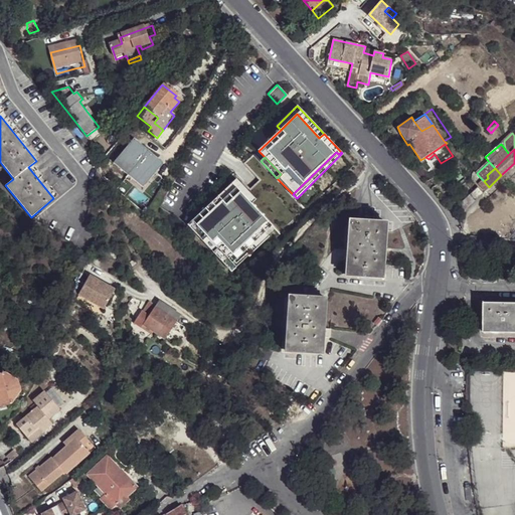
[(470,196),(478,189),(470,180),(462,187),(466,192),(470,196)]
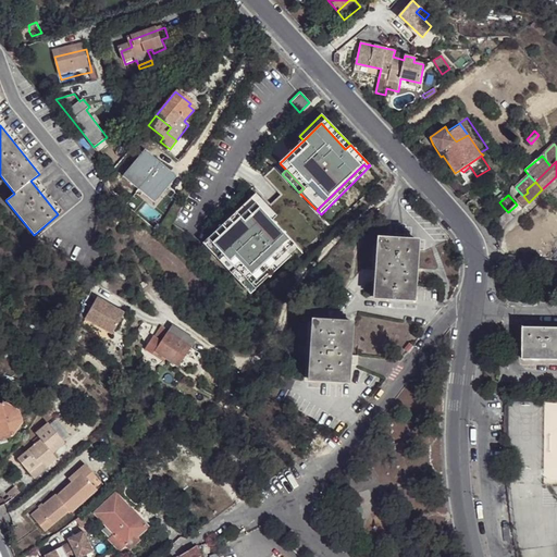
[(529,202),(523,196),(522,195),(517,200),(524,207),(529,202)]
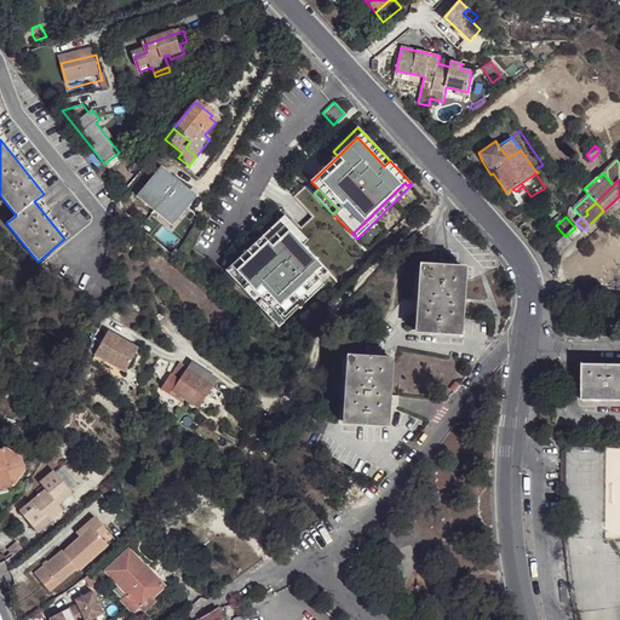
[(268,244),(285,227),(280,222),(250,251),(259,260),(268,251),(263,246),(267,242),(268,244)]
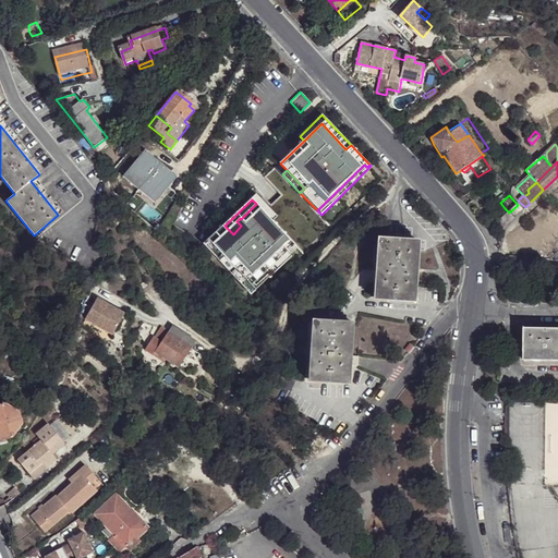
[(256,204),(274,221),(278,217),(262,199),(256,204)]
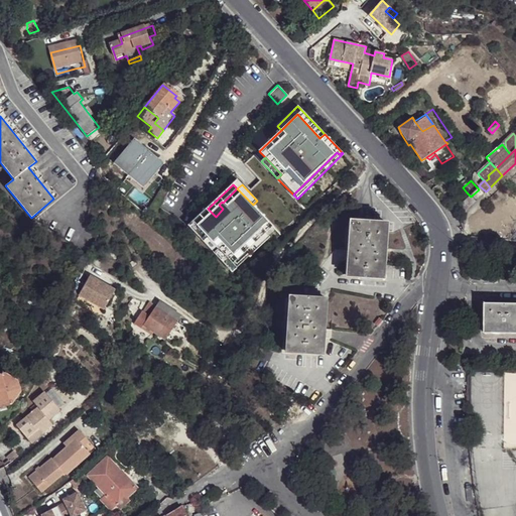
[(208,209),(195,223),(220,249),(216,254),(219,257),(223,252),(239,269),(254,253),(250,249),(267,233),(263,229),(270,223),(253,205),(237,188),(223,203),(222,202),(219,205),(223,209),(216,217),(208,209)]
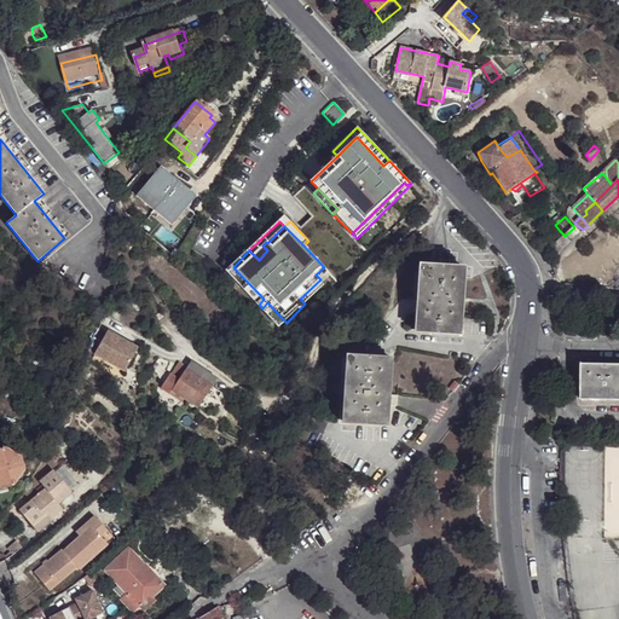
[(580,233),(574,227),(565,236),(571,242),(580,233)]
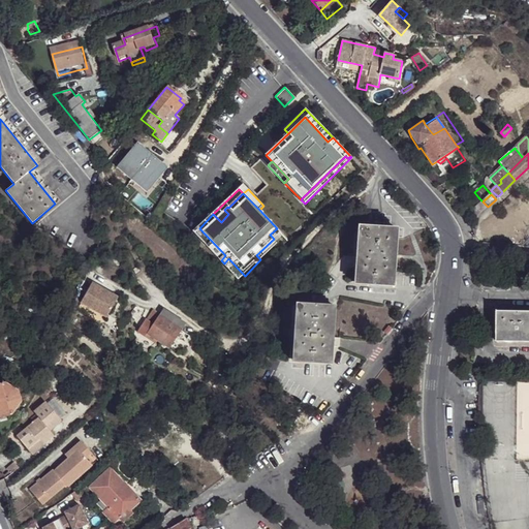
[(473,211),(478,216),(488,207),(483,201),(473,211)]
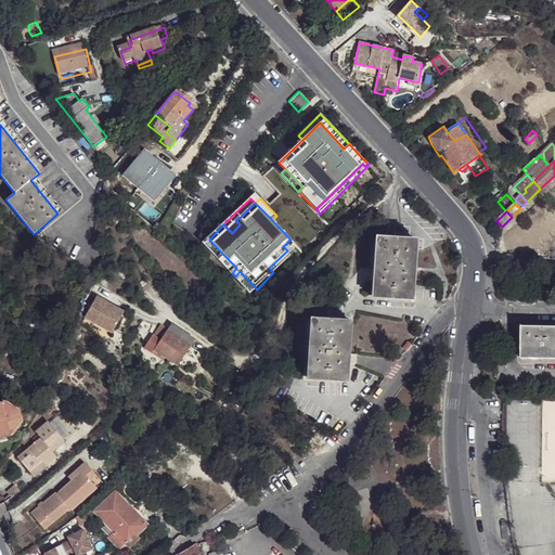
[(377,239),(372,295),(414,297),(417,241),(377,239)]
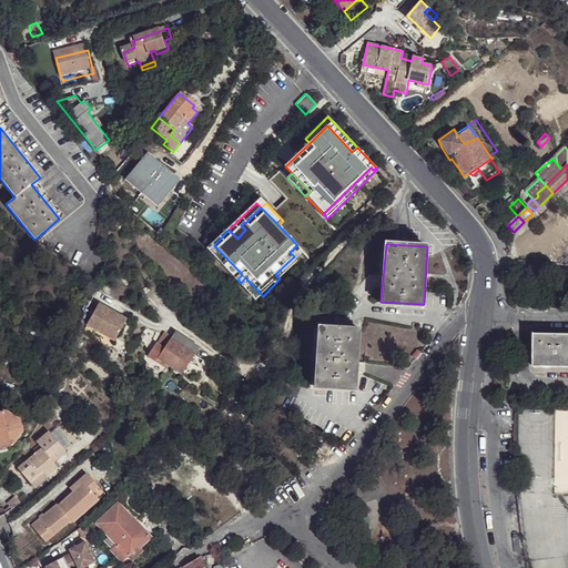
[(237,280),(242,274),(214,245),(209,250),(237,280)]
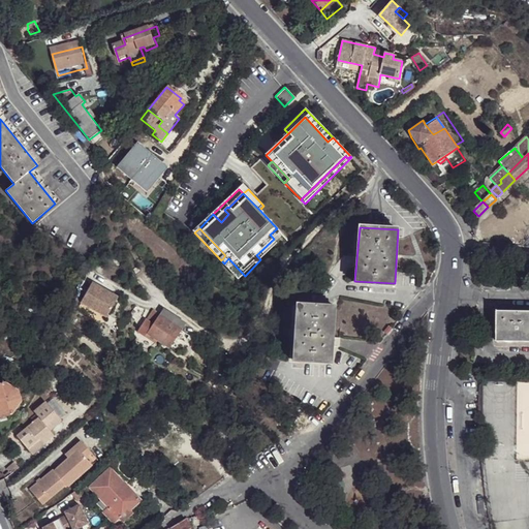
[(270,235),(274,239),(280,232),(277,228),(270,235)]
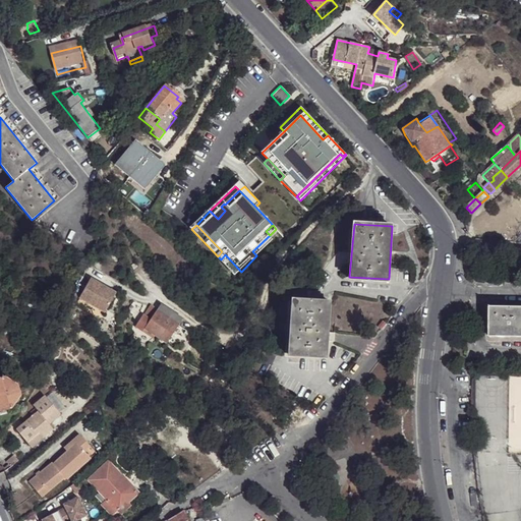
[(501,245),(519,244),(518,233),(496,235),(497,244),(501,245)]
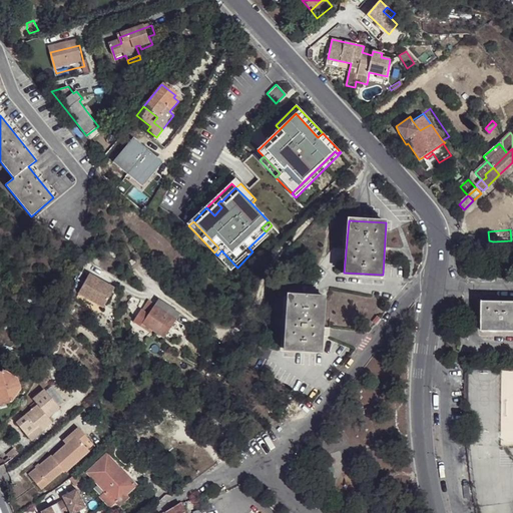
[(248,247),(252,251),(270,235),(266,231),(248,247)]
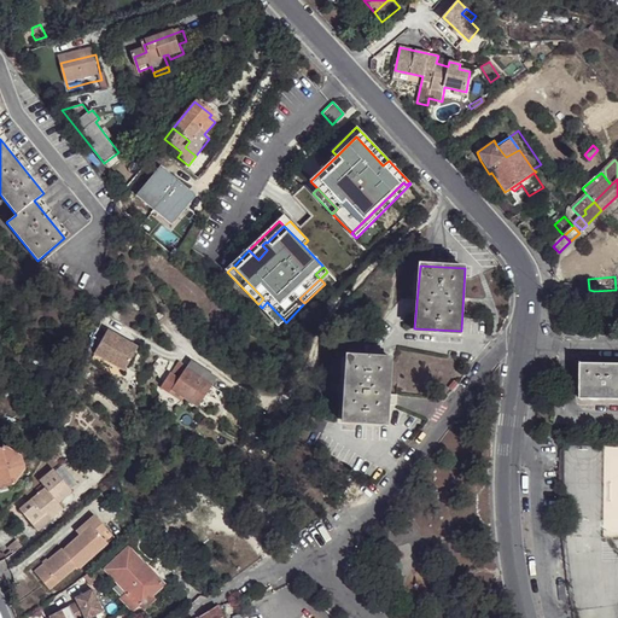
[(267,302),(262,308),(280,326),(286,322),(267,302)]
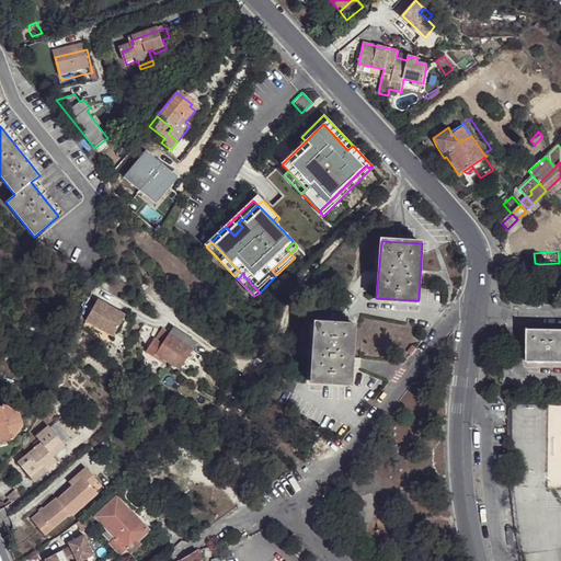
[(114,321),(88,306),(76,325),(102,341),(114,321)]
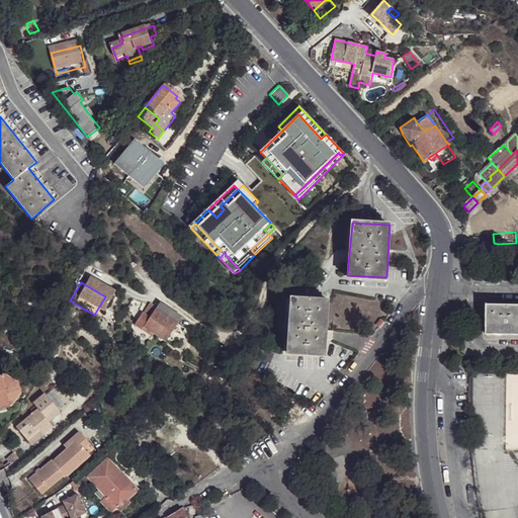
[(155,313),(177,326),(184,315),(156,298),(150,310),(155,313)]
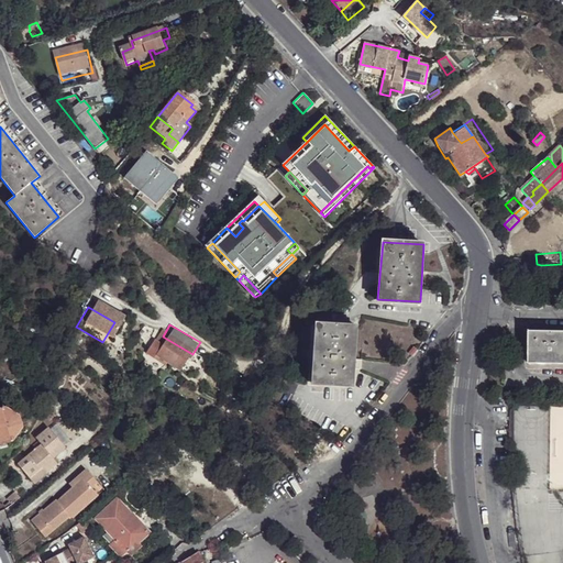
[(354,384),(357,328),(316,326),(311,382),(354,384)]
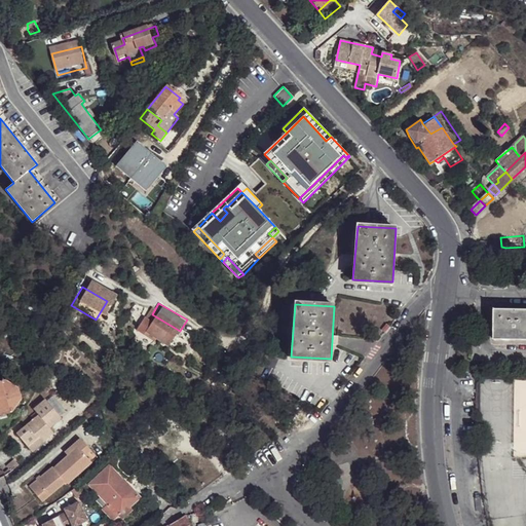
[(525,308),(495,308),(495,340),(525,340),(525,308)]
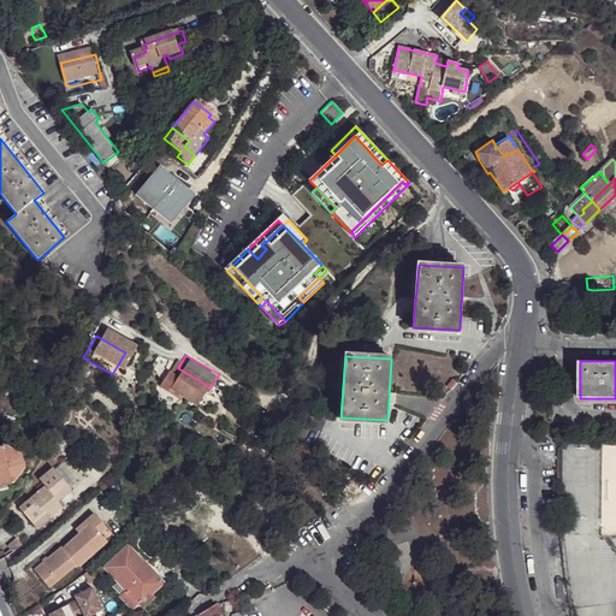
[(199,407),(211,388),(184,372),(181,377),(167,368),(160,381),(171,389),(199,407)]
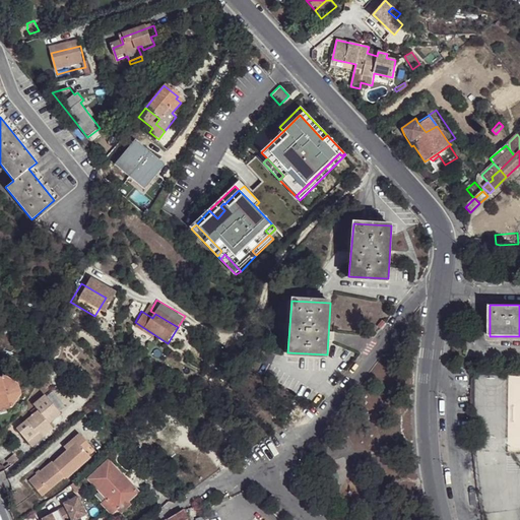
[(5,376),(0,377),(0,409),(12,406),(20,394),(17,383),(5,376)]
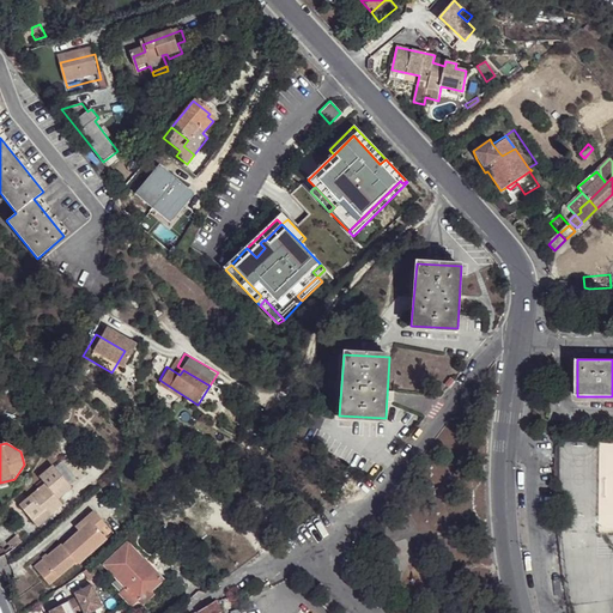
[(47,477),(59,491),(72,480),(54,459),(41,469),(47,477)]
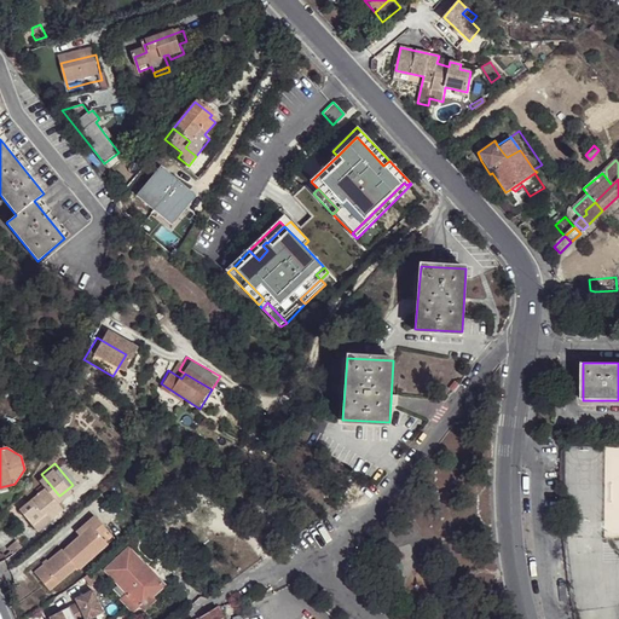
[(47,481),(22,503),(39,524),(65,502),(59,496),(47,481)]
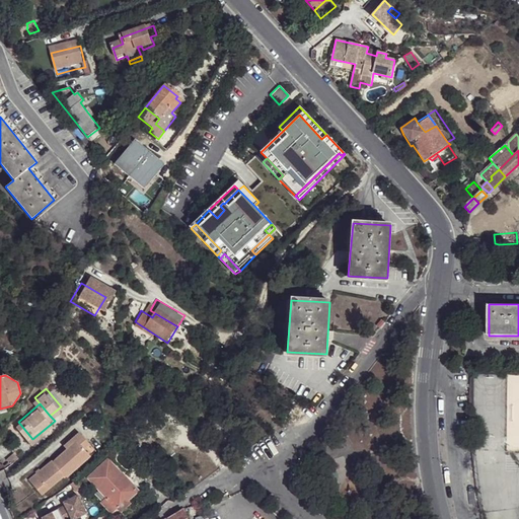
[(55,454),(70,441),(67,437),(52,450),(55,454)]
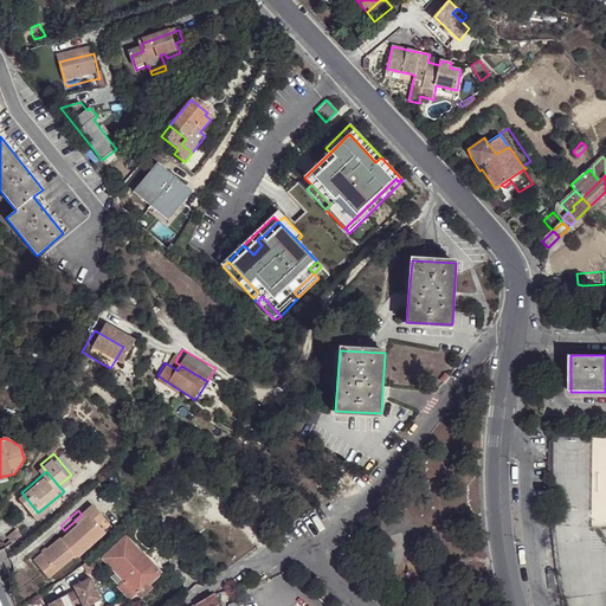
[(90,523),(82,515),(64,530),(47,545),(46,542),(20,566),(28,577),(36,569),(43,577),(60,560),(63,562),(91,537),(83,529),(90,523)]
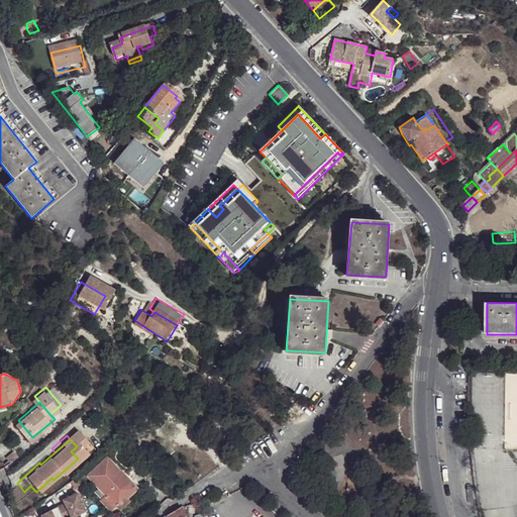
[(125,498),(127,500),(139,489),(122,471),(121,472),(108,456),(87,477),(105,496),(100,500),(112,513),(119,507),(117,504),(125,498)]
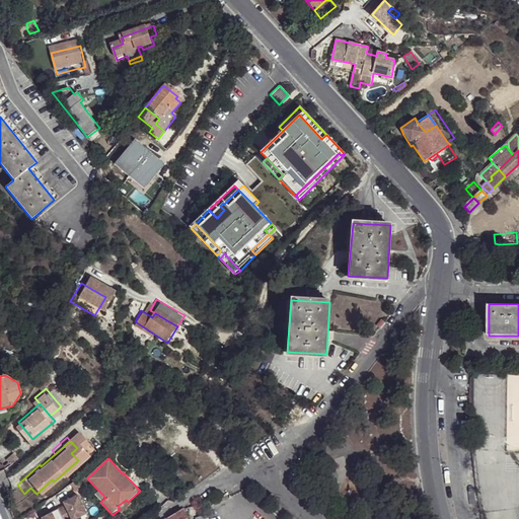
[(29,500),(36,494),(30,488),(24,494),(29,500)]
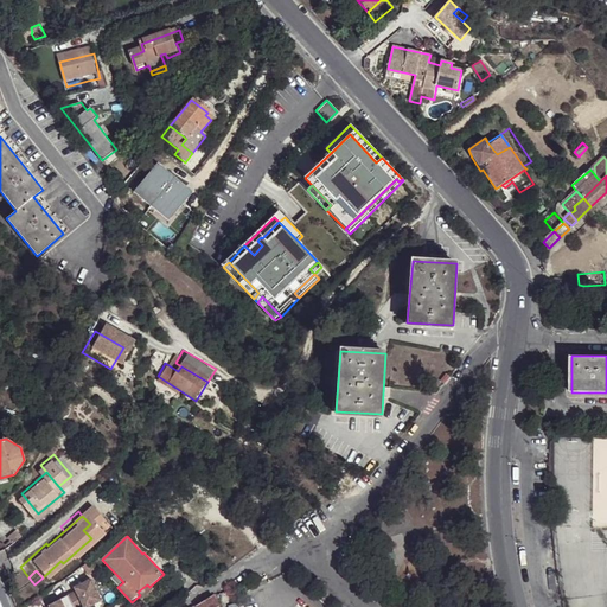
[(75,592),(66,595),(72,606),(87,606),(100,602),(90,581),(74,588),(75,592)]
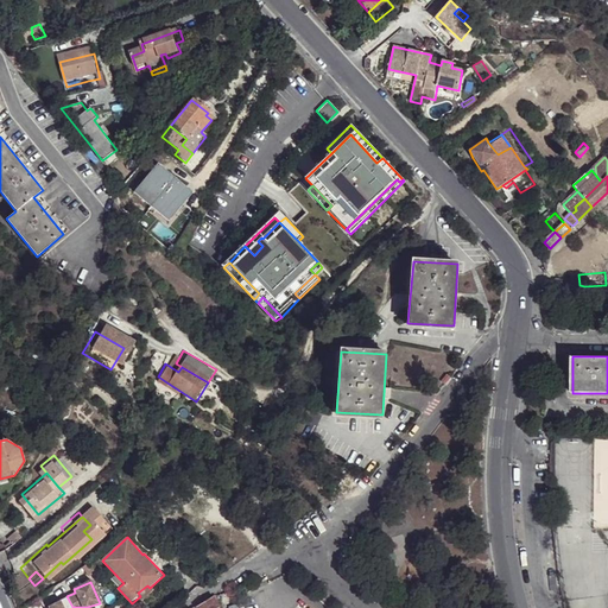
[(152,590),(150,588),(147,586),(138,593),(140,596),(143,599),(152,590)]
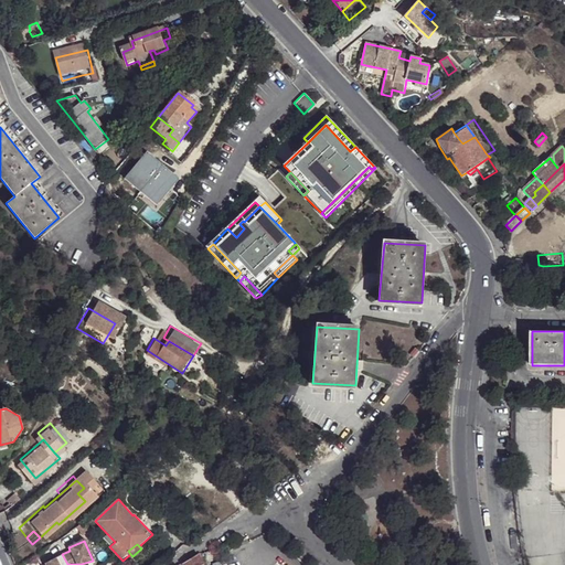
[(67,564),(62,554),(44,562),(45,564),(67,564)]
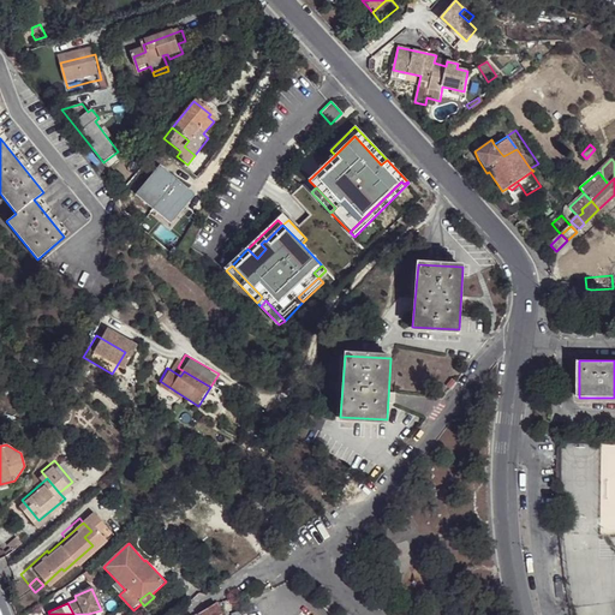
[(215,603),(199,613),(201,614),(219,614),(221,614),(219,608),(215,603)]
